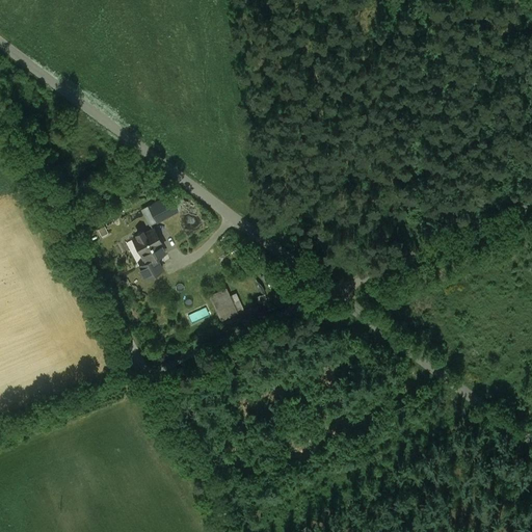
[(168,196),(149,207),(157,222),(177,211),(168,196)]
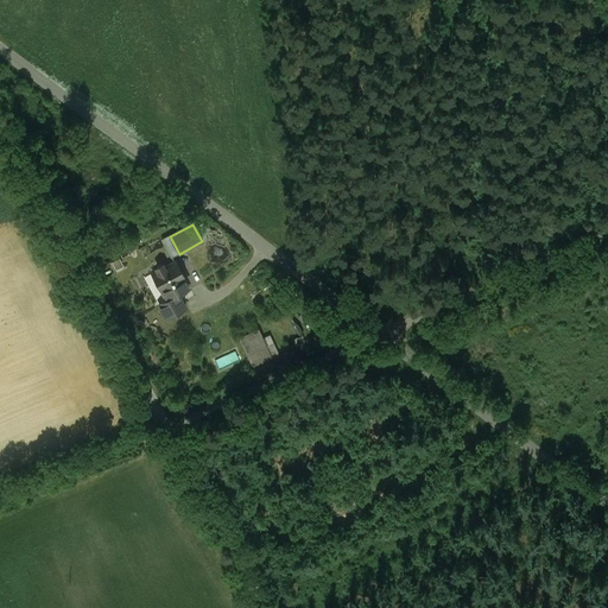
[(175,261),(163,267),(162,265),(156,268),(157,271),(152,274),(162,292),(164,291),(168,299),(158,304),(166,318),(185,308),(178,295),(188,290),(183,280),(184,280),(175,261)]
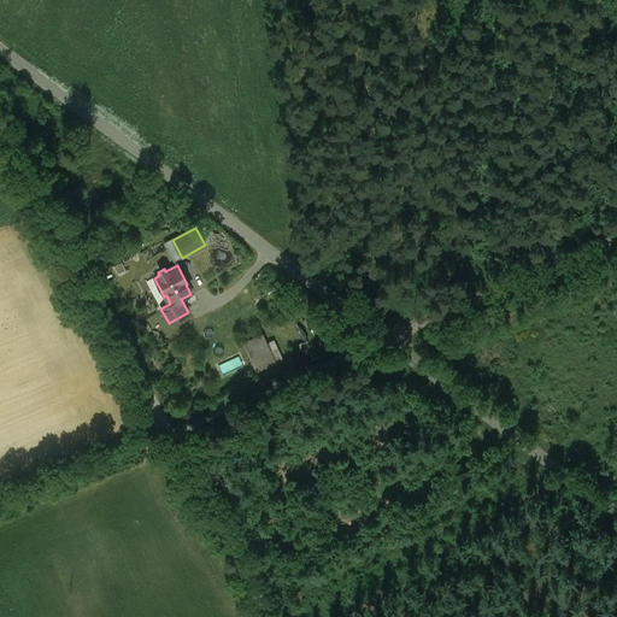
[(262,335),(244,345),(258,375),(276,365),(262,335)]
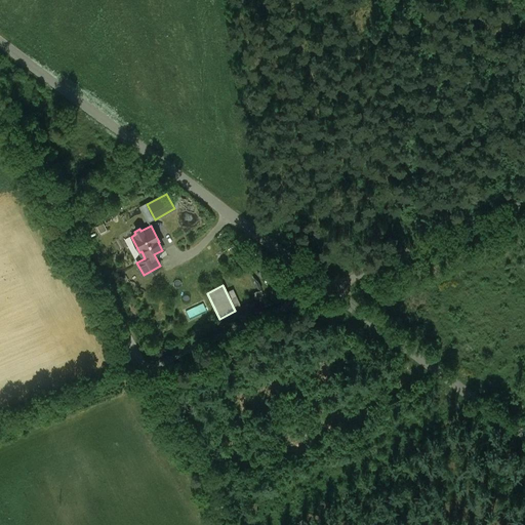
[(234,289),(228,292),(235,308),(241,306),(234,289)]
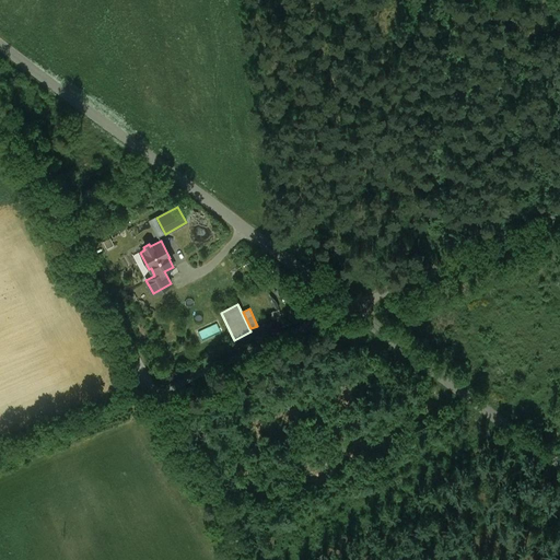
[(279,311),(270,314),(273,324),(282,321),(279,311)]
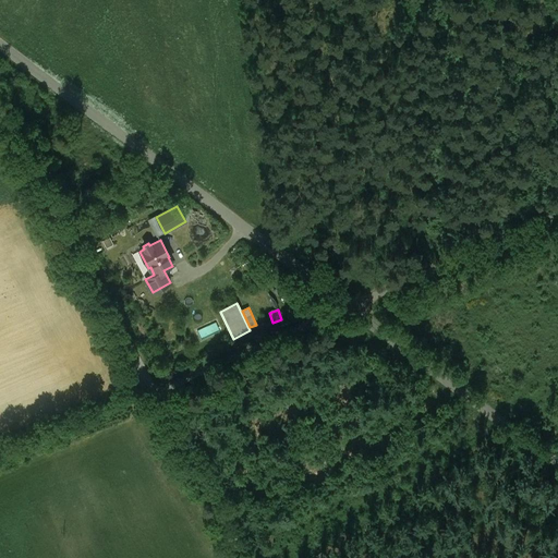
All buildings are outlined.
